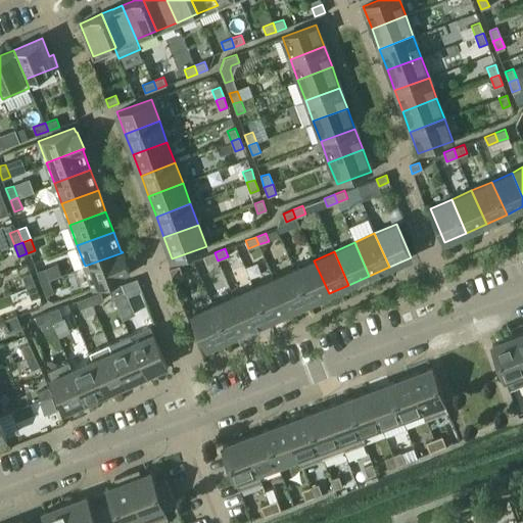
[(123,252),(85,266),(93,287),(129,274),(128,270),(129,269),(123,252)]
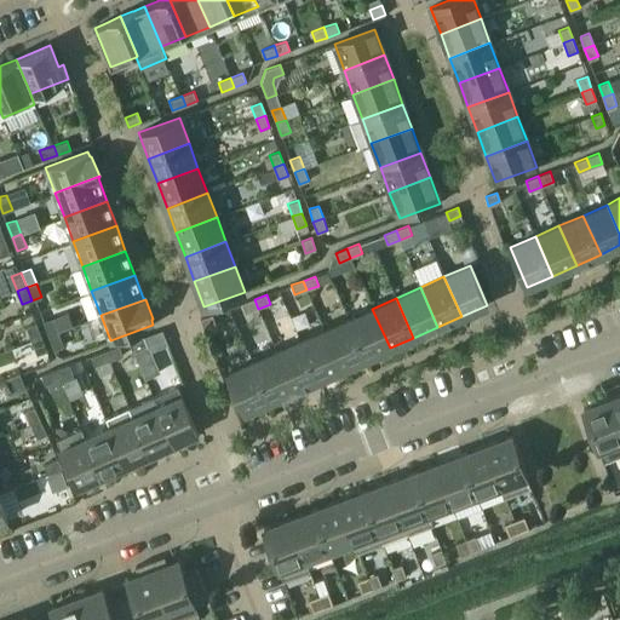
[(258,309),(254,299),(242,303),(246,314),(258,309)]
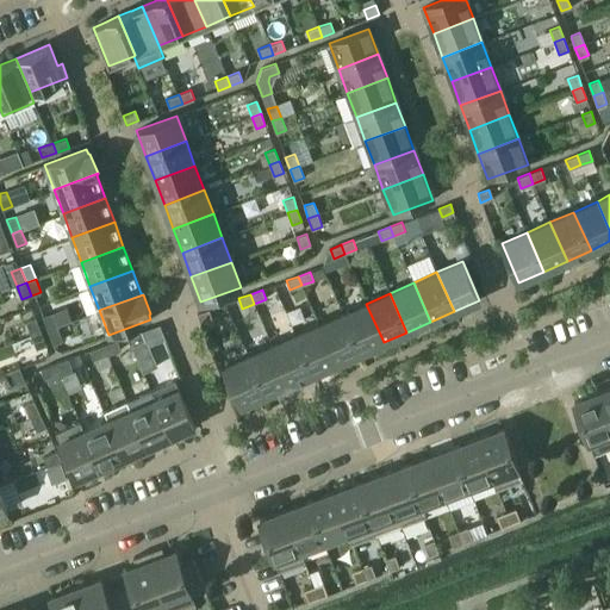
[(360,353),(384,342),(366,304),(342,313),(360,353)]
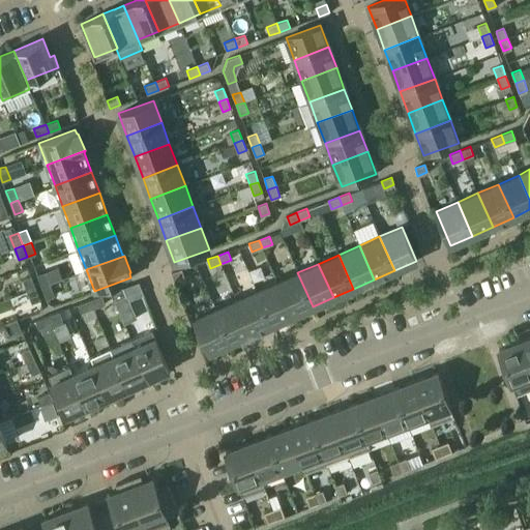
[(171,272),(174,281),(184,277),(181,269),(171,272)]
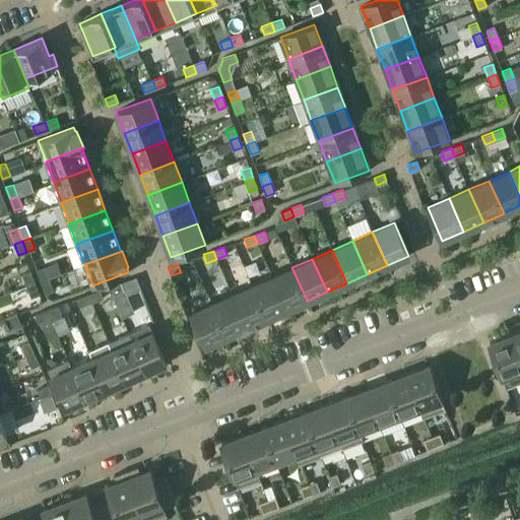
[(41,281),(49,278),(45,266),(37,269),(41,281)]
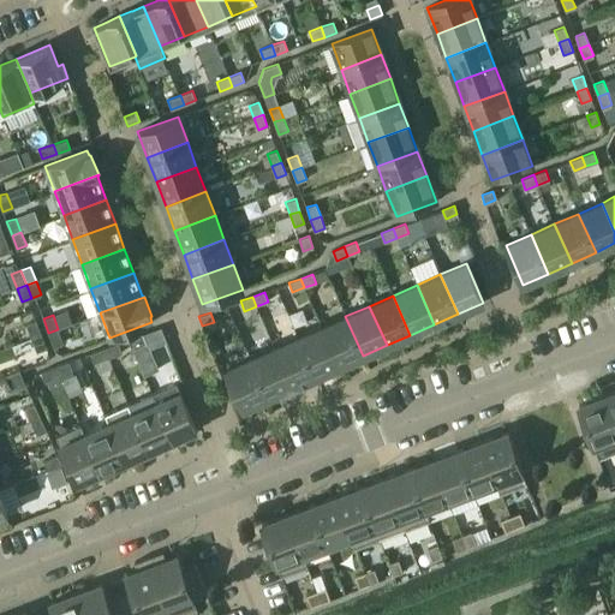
[(339,366),(363,356),(345,316),(322,327),(339,366)]
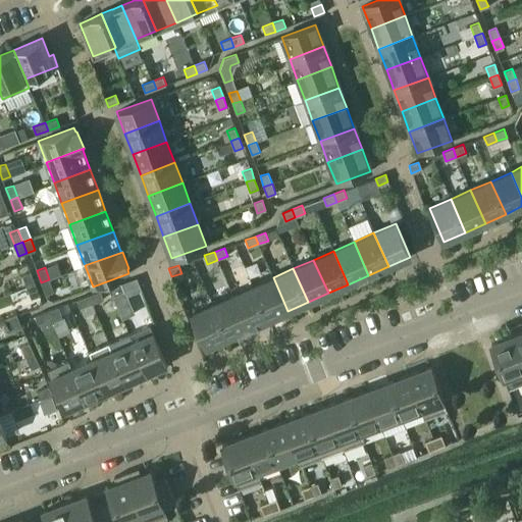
[(27,286),(35,283),(30,272),(22,275),(27,286)]
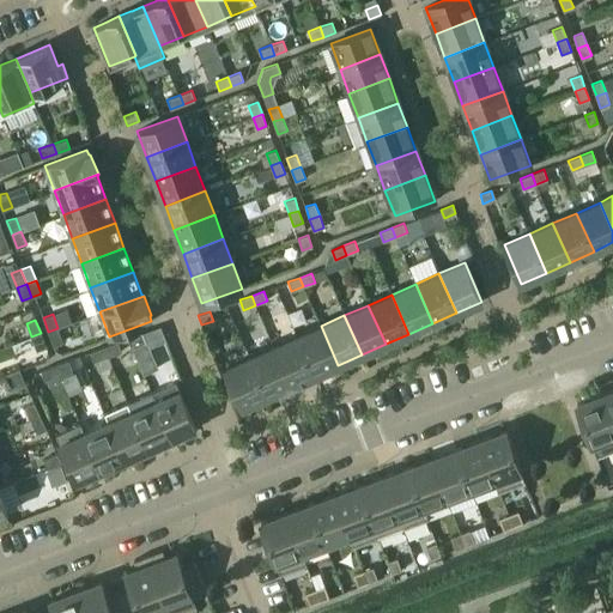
[(314,376),(338,365),(321,326),(297,337),(314,376)]
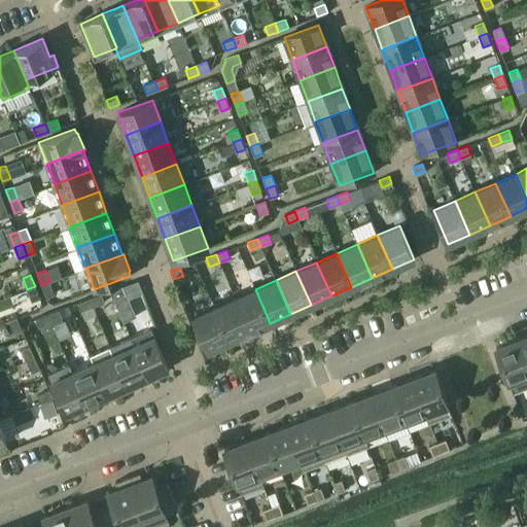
[(54,293),(49,282),(41,285),(46,296),(54,293)]
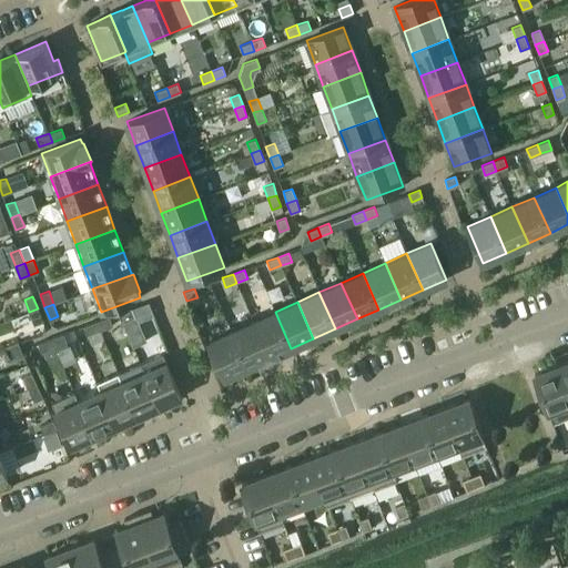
[(42,322),(38,308),(29,312),(34,325),(42,322)]
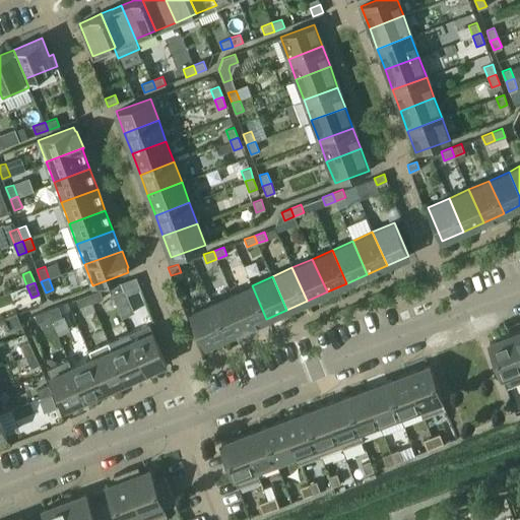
[(120,282),(109,286),(112,295),(123,289),(120,282)]
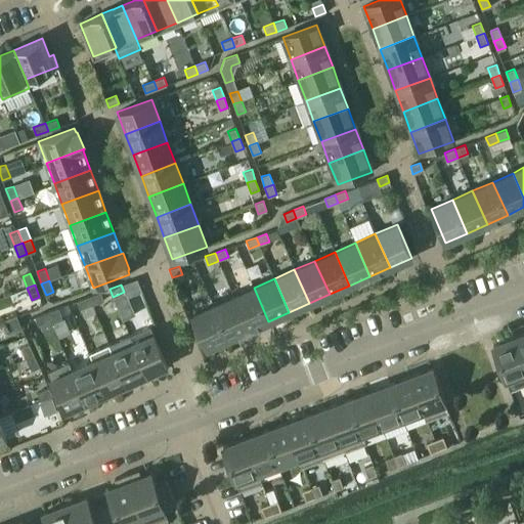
[(249,330),(268,321),(254,288),(233,297),(249,330)]
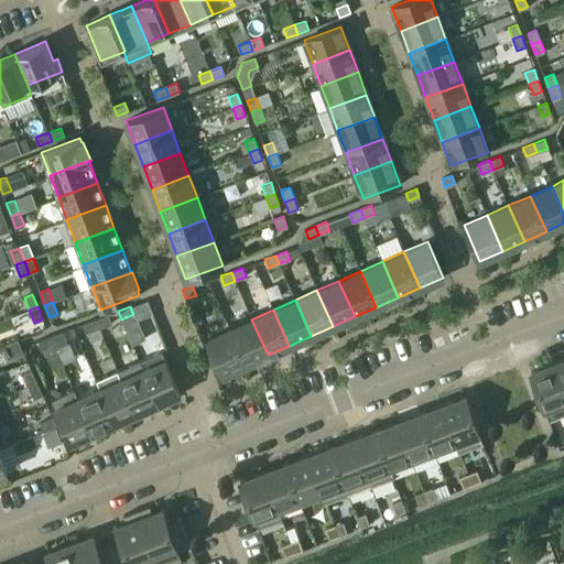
[(134,314),(121,321),(132,345),(145,338),(134,314)]
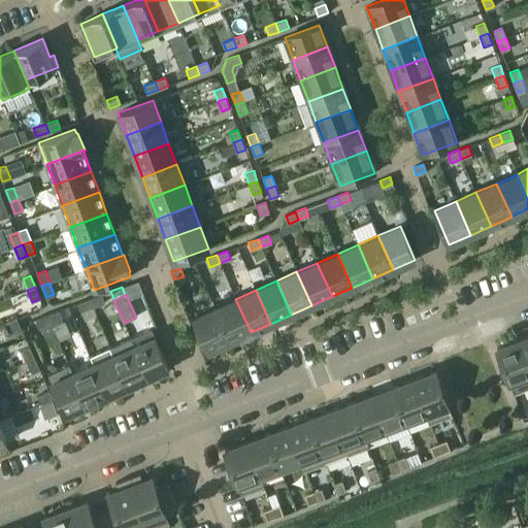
[(90,299),(93,306),(104,302),(101,295),(90,299)]
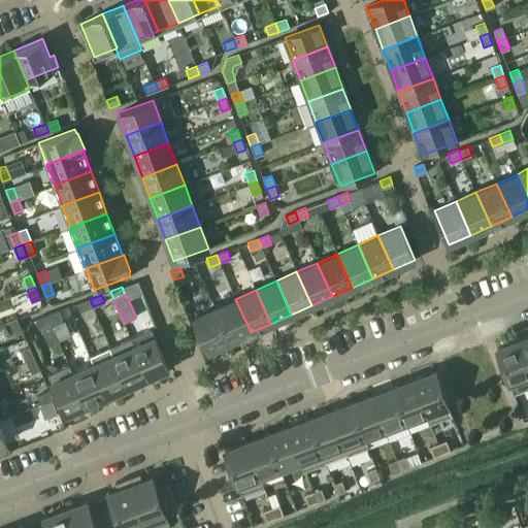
[(93,306),(90,299),(77,303),(80,311),(93,306)]
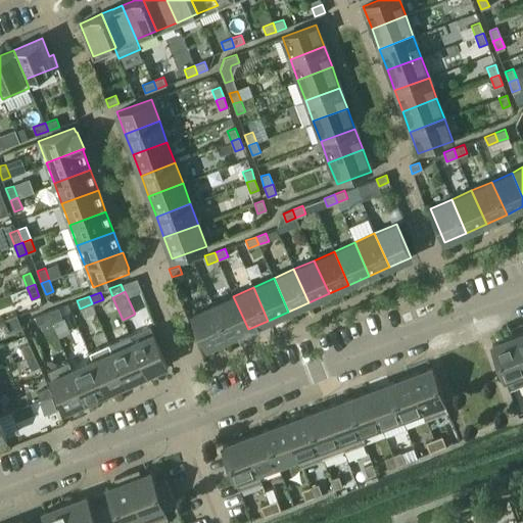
[(228,338),(248,329),(233,296),(212,304),(228,338)]
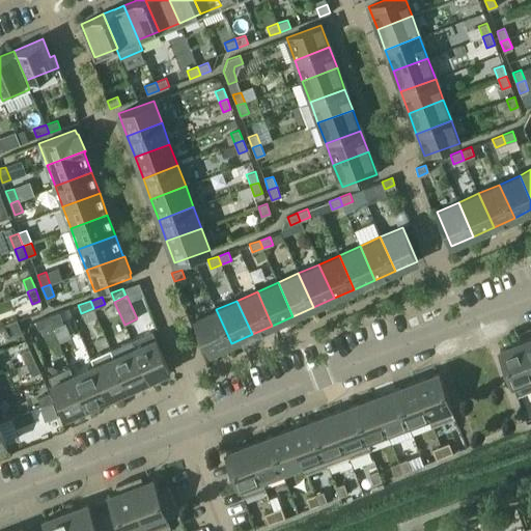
[(231,343),(216,309),(194,319),(210,353),(231,343)]
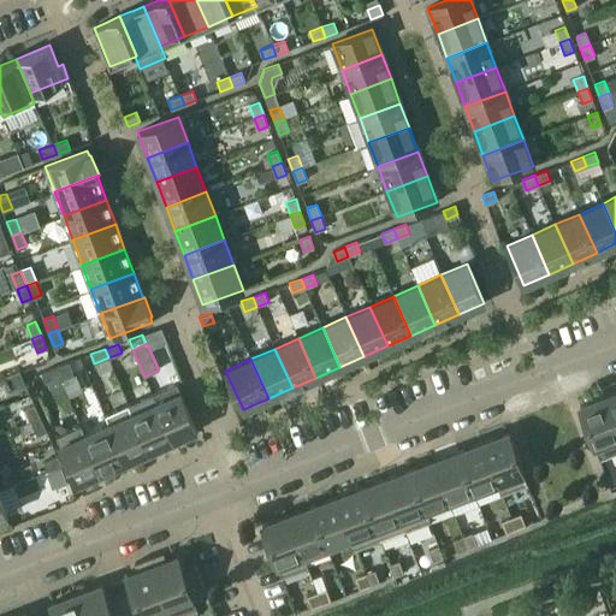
[(55,367),(59,377),(72,372),(69,362),(55,367)]
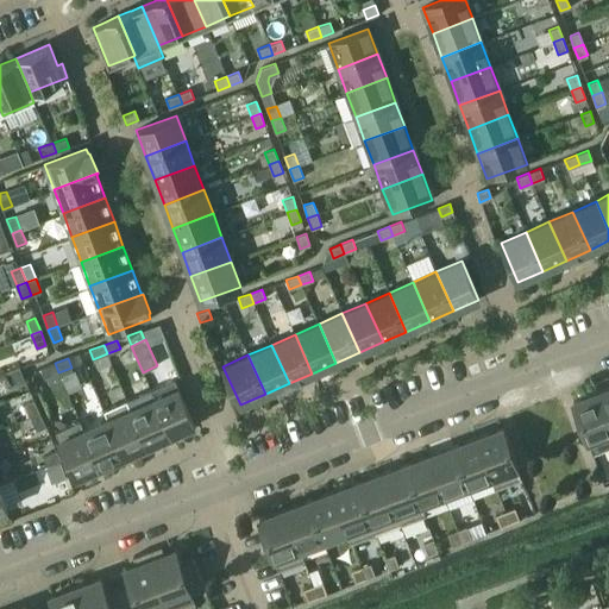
[(58,372),(55,363),(41,368),(44,377),(58,372)]
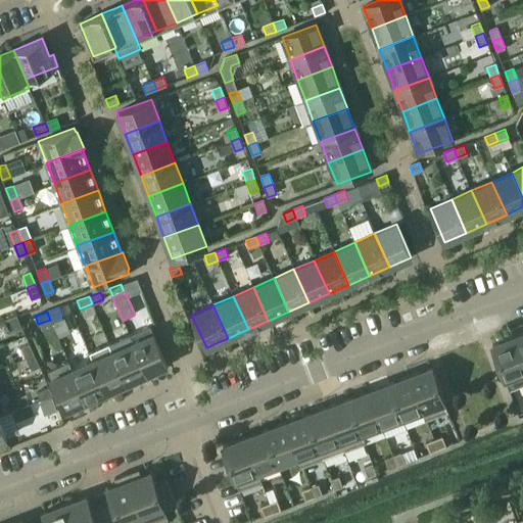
[(16,315),(8,319),(13,330),(21,327),(16,315)]
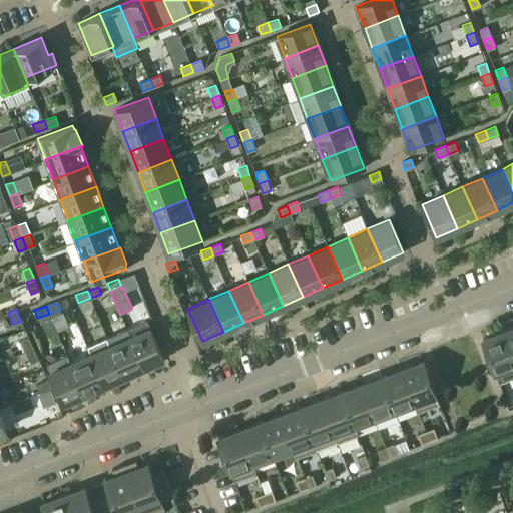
[(129,335),(144,367),(164,358),(147,319),(126,328),(129,335)]
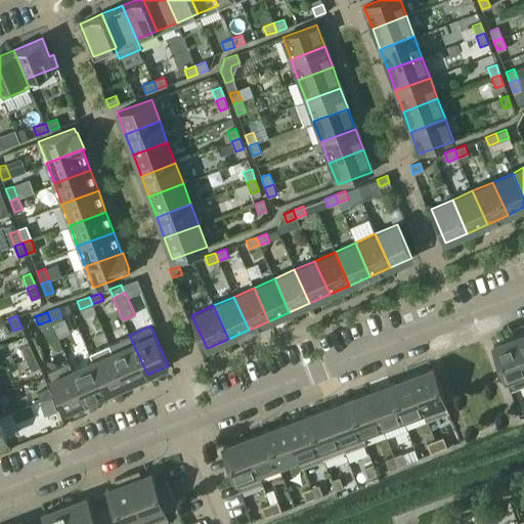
[(523,333),(514,337),(523,362),(523,333)]
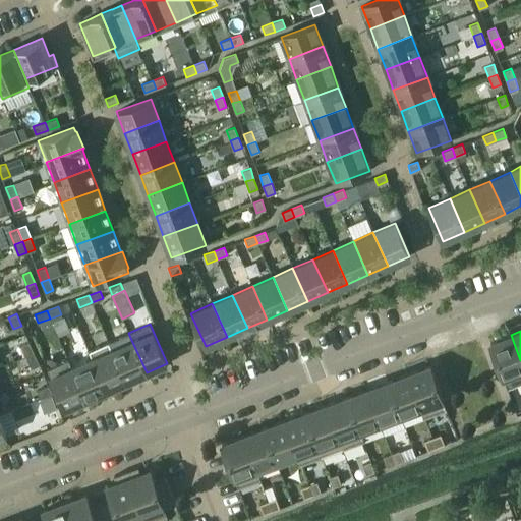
[(520,370),(520,360),(511,335),(499,340),(489,344),(503,378),(520,370)]
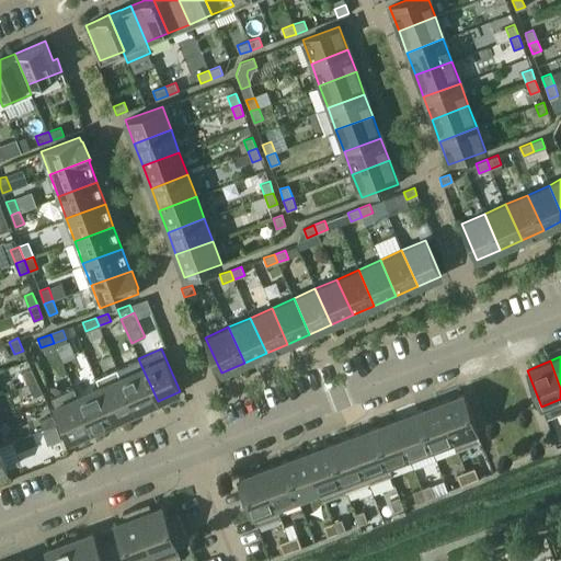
[(141,366),(121,376),(136,411),(158,401),(141,366)]
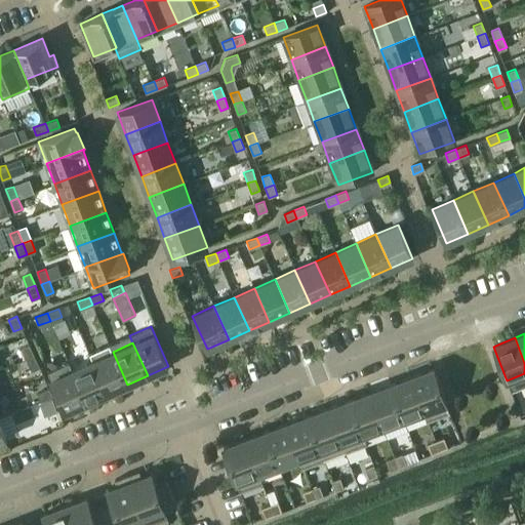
[(27,359),(34,356),(29,345),(22,348),(27,359)]
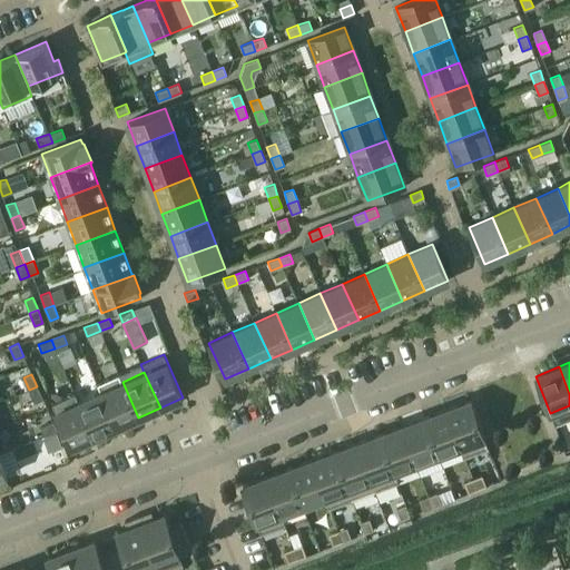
[(116,428),(138,418),(123,382),(118,374),(97,384),(100,392),(116,428)]
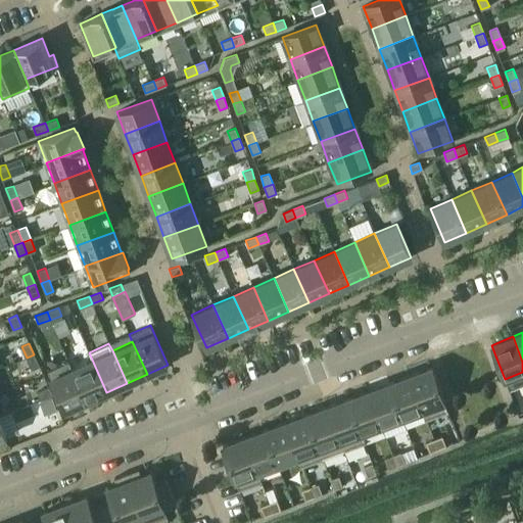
[(39,366),(34,354),(27,358),(32,369),(39,366)]
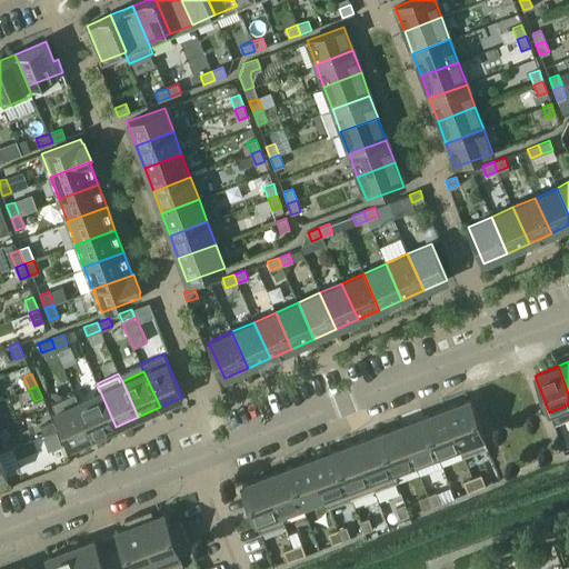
[(93,436),(116,427),(100,391),(78,401),(93,436)]
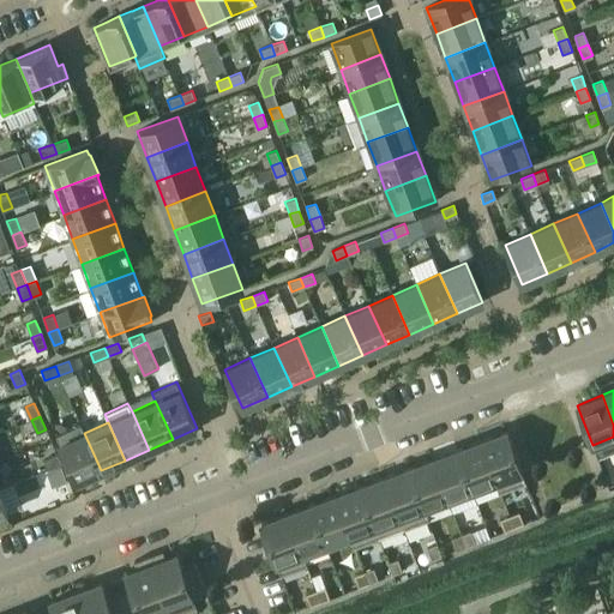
[(101,470),(84,433),(80,425),(56,435),(77,482),(101,470)]
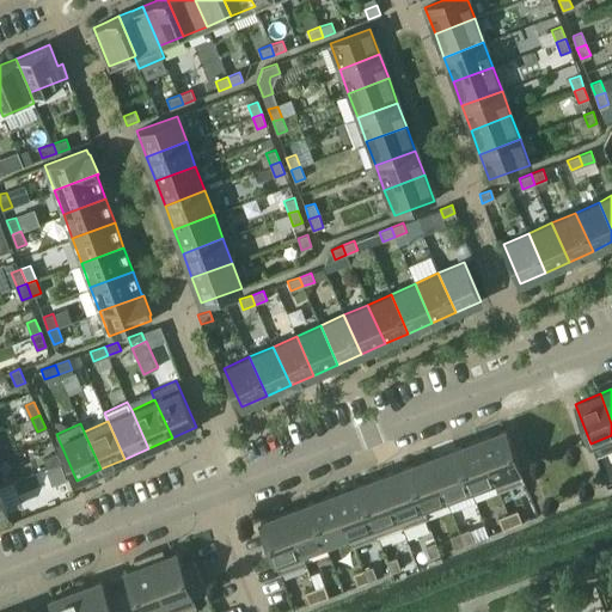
[(525,481),(505,430),(494,434),(479,439),(499,490),(500,490),(525,481)]
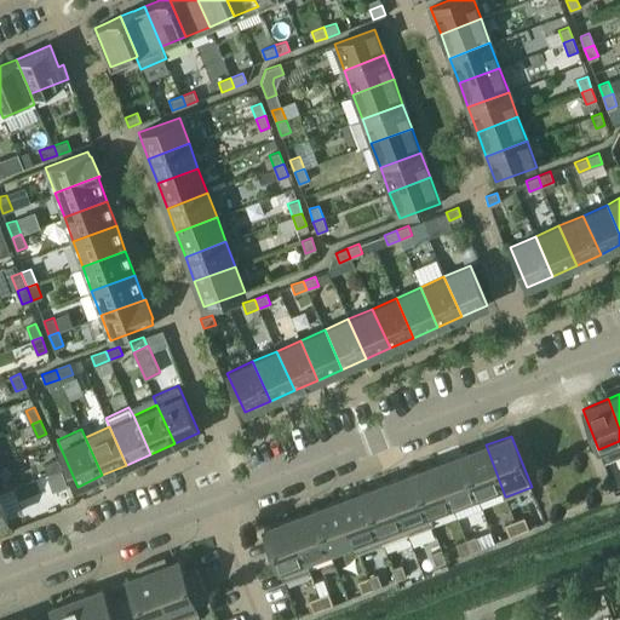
[(505,497),(486,445),(471,451),(461,454),(477,498),(501,488),(505,497)]
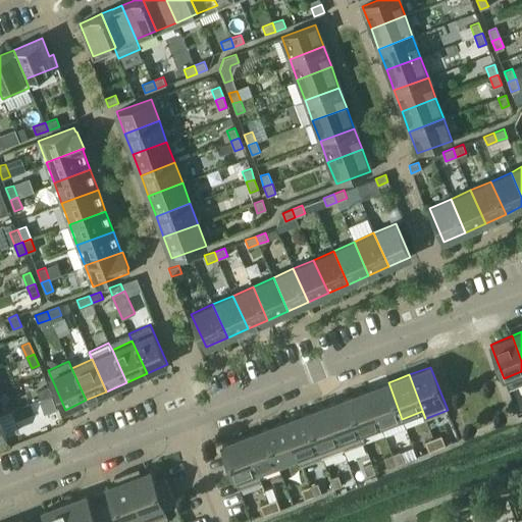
[(379,385),(367,389),(381,426),(384,436),(406,428),(402,419),(388,382),(380,385),(379,385)]
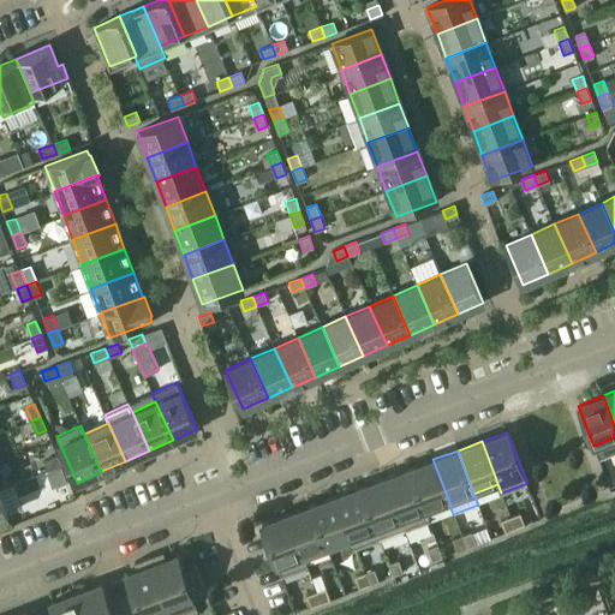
[(58,454),(43,461),(47,471),(61,464),(58,454)]
